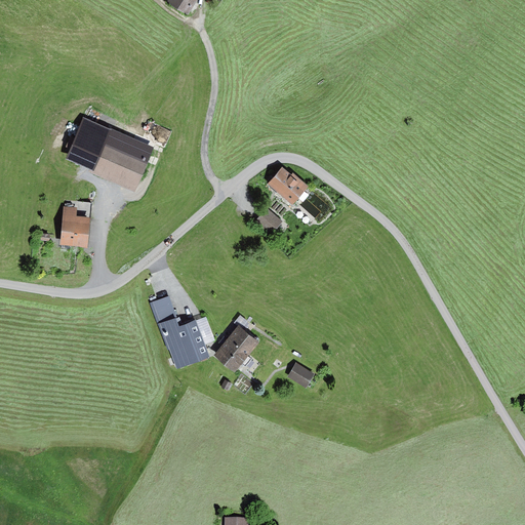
[(167,0),(166,3),(190,16),(199,0),(167,0)]
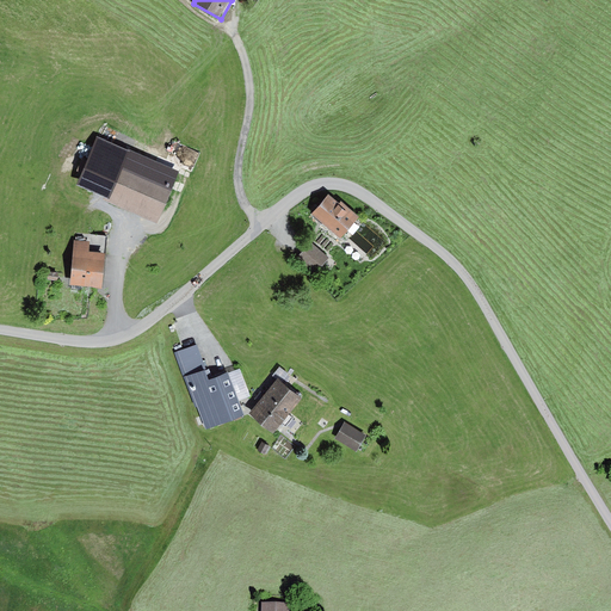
[(128,153),(99,141),(81,183),(110,195),(107,201),(156,221),(173,183),(124,161),(128,153)]
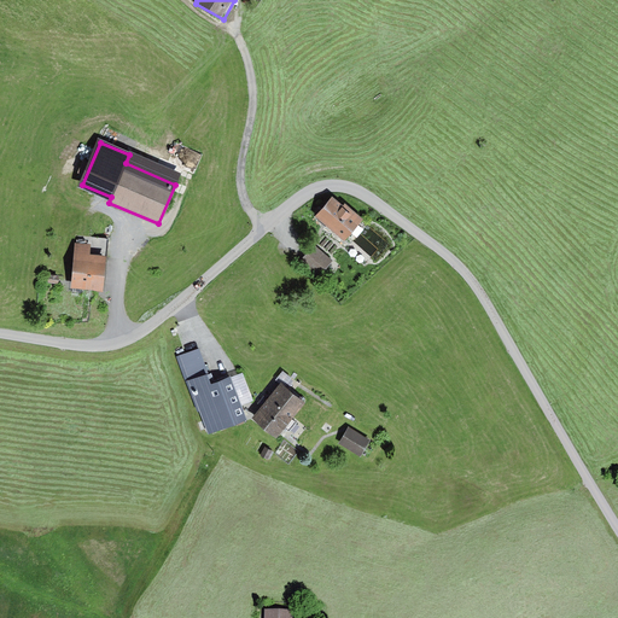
[(331,198),(314,220),(344,243),(361,221),(331,198)]
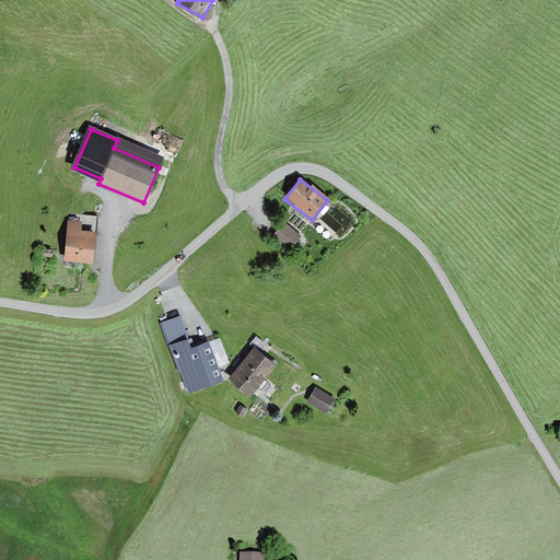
[(82,224),(69,222),(63,260),(92,265),(96,234),(82,232),(82,224)]
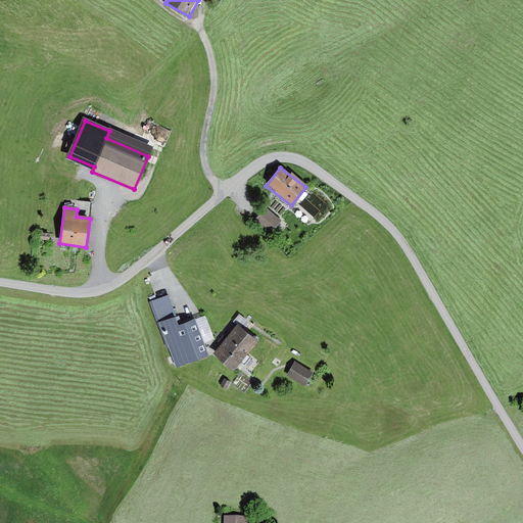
[(267,209),(256,223),(271,234),(281,222),(267,209)]
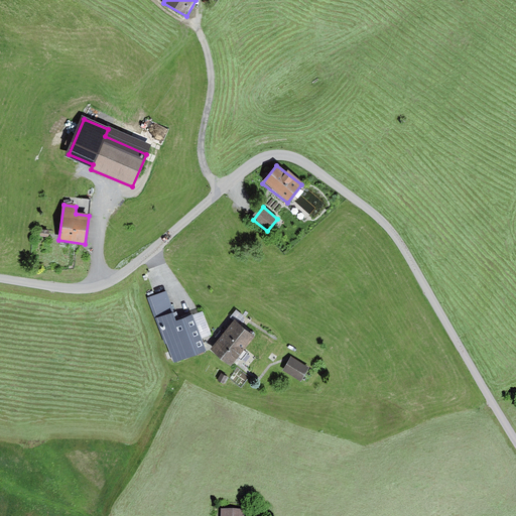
[(166,292),(153,297),(176,364),(209,352),(196,314),(177,321),(166,292)]
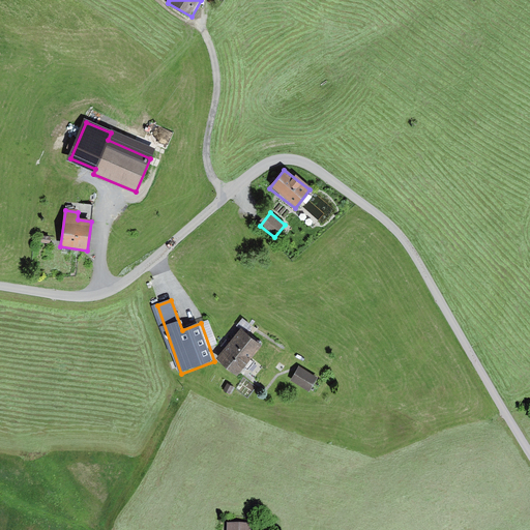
[(239,330),(215,359),(236,376),(260,347),(239,330)]
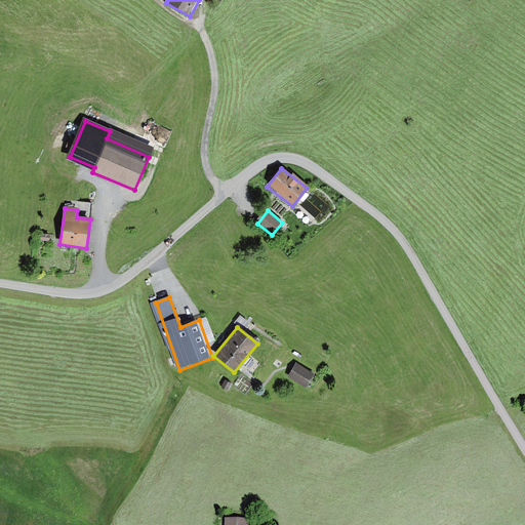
[(297,364),(288,379),(306,389),(314,373),(297,364)]
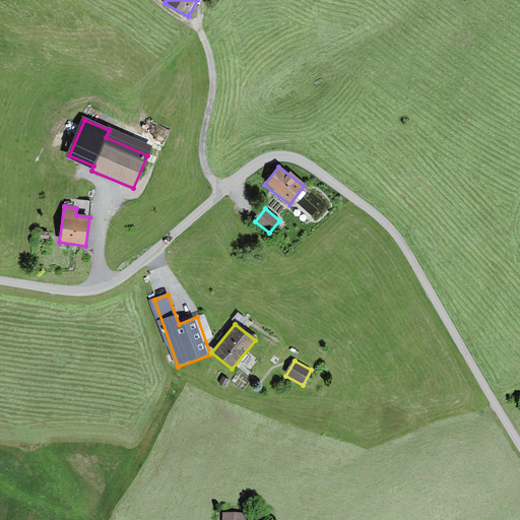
All buildings are outlined.
